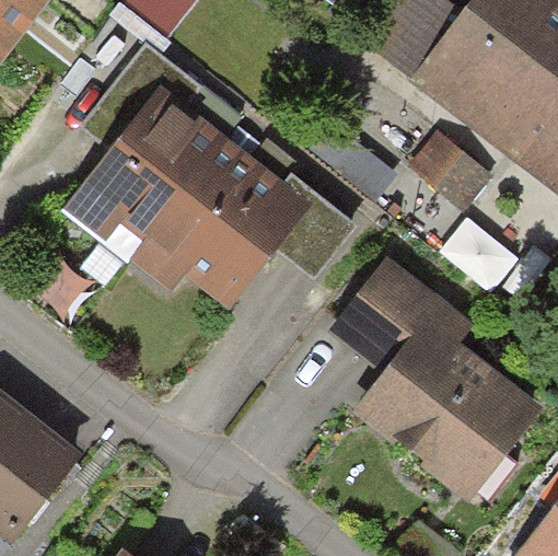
[(0,60),(47,0),(0,0),(0,60)]
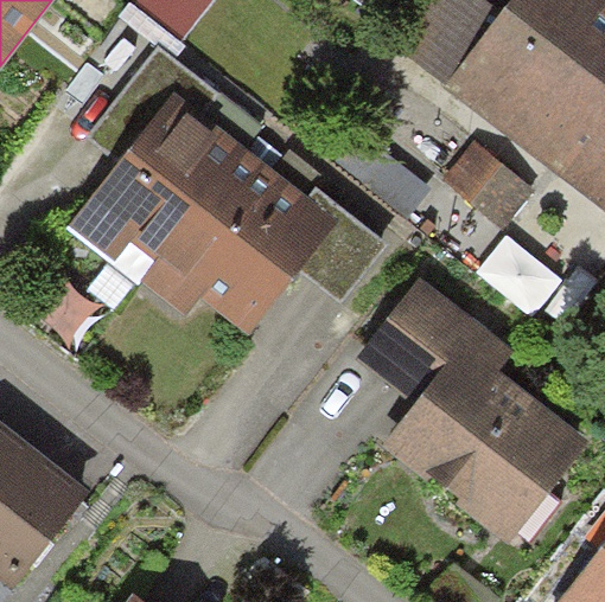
[(352,0),(365,10),(373,0),(352,0)]
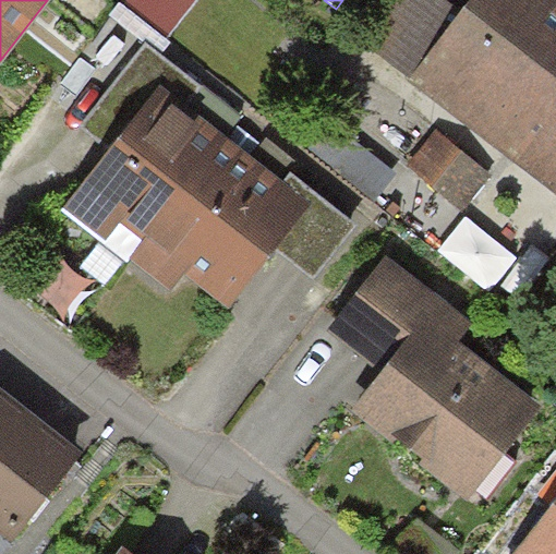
[(412,74),(461,10),(448,0),(375,0),(353,31),(412,74)]
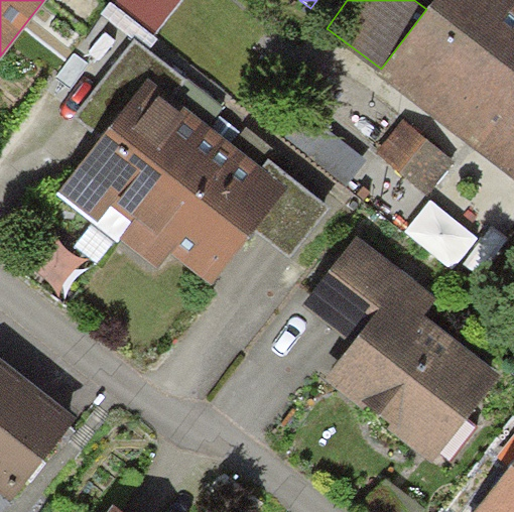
[(513,1),(512,0),(432,0),(426,9),(381,69),(377,75),(513,176),(513,1)]
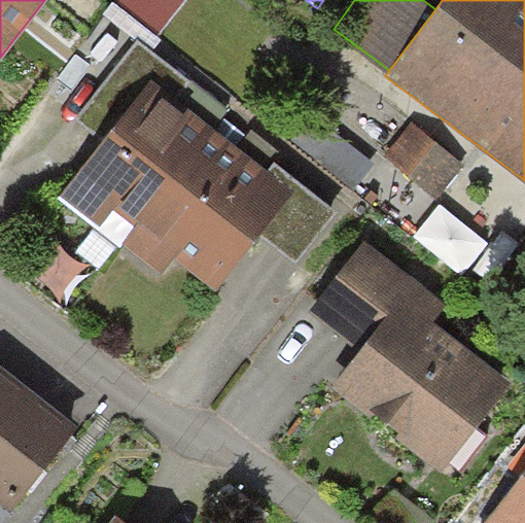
[(149,80),(172,99),(187,79),(137,39),(73,118),(101,141),(149,80)]
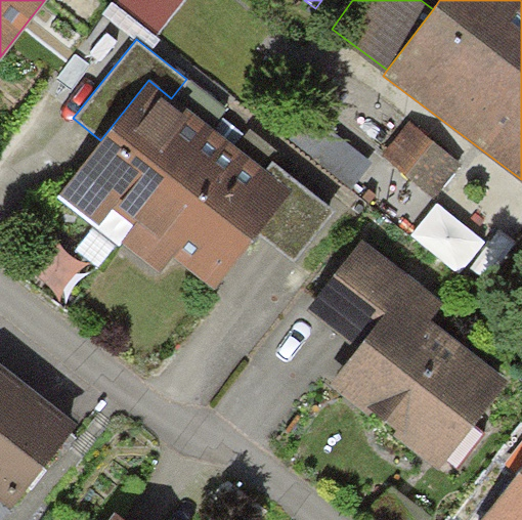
[(171,98),(148,80),(100,140),(94,148),(59,192),(160,271),(172,256),(213,287),(247,244),(256,231),(289,189),(264,171),(171,98)]
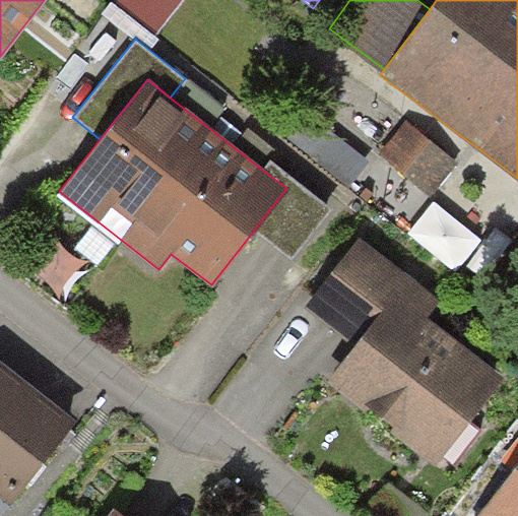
[(454,160),(404,121),(379,152),(429,192),(454,160)]
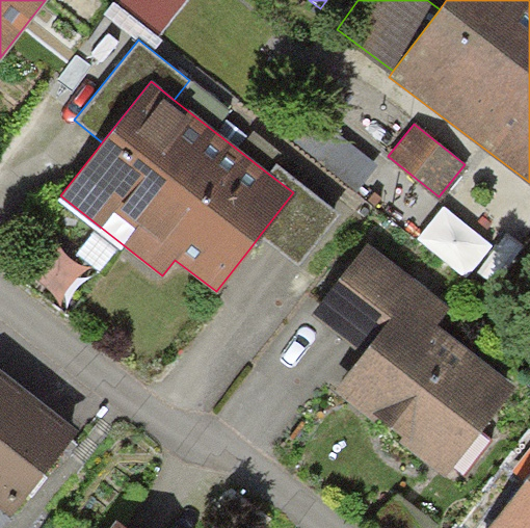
[(275,163),(268,174),(293,192),(260,235),(298,265),(339,214),(275,163)]
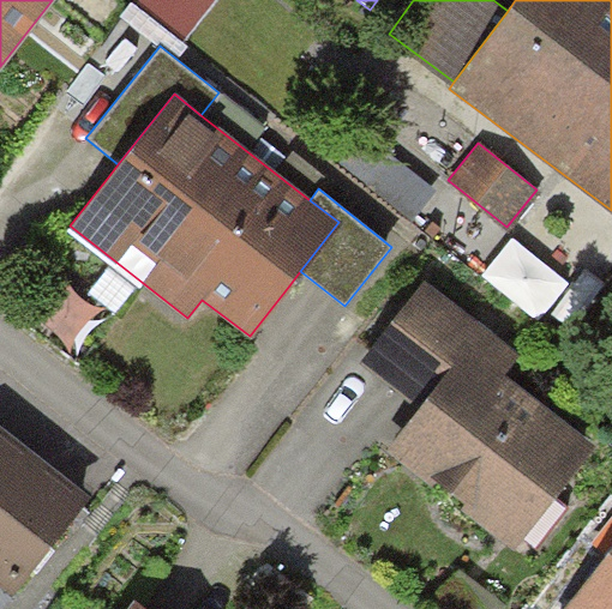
[(520,242),(495,277),(555,320),(580,285),(520,242)]
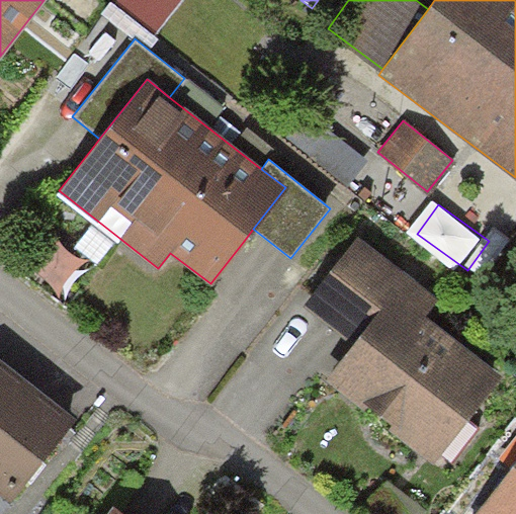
[(406,274),(356,236),(304,305),(353,343),(406,274)]
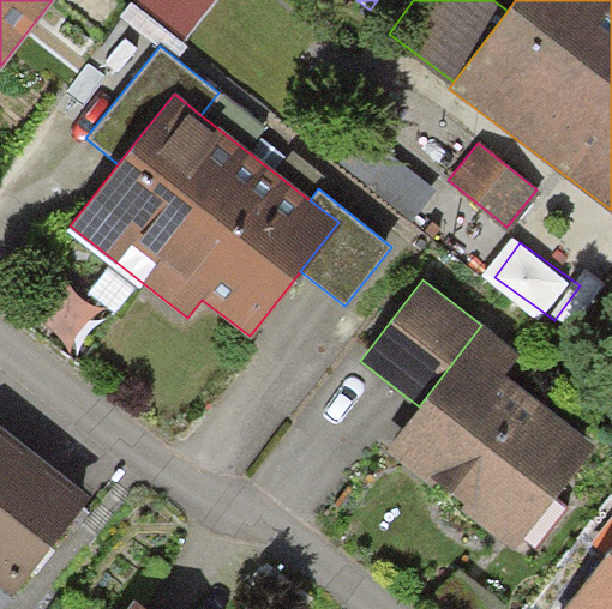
[(411,418),(388,448),(463,506),(461,508),(515,549),(594,445),(502,374),(519,354),(481,325),(419,406),(411,418)]
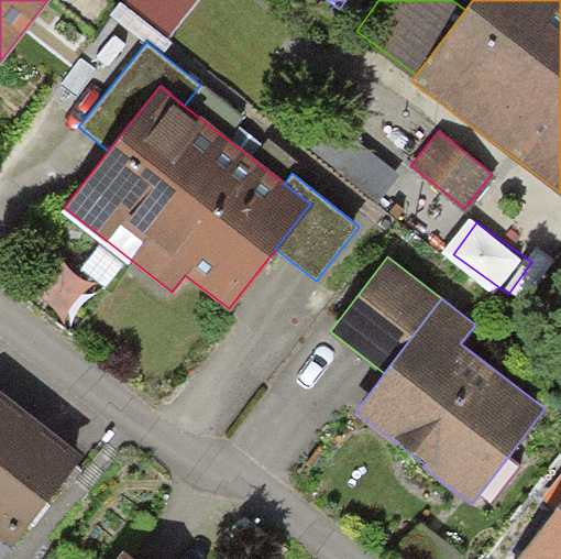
[(81,458),(0,392),(0,538),(10,547),(43,506),(81,458)]
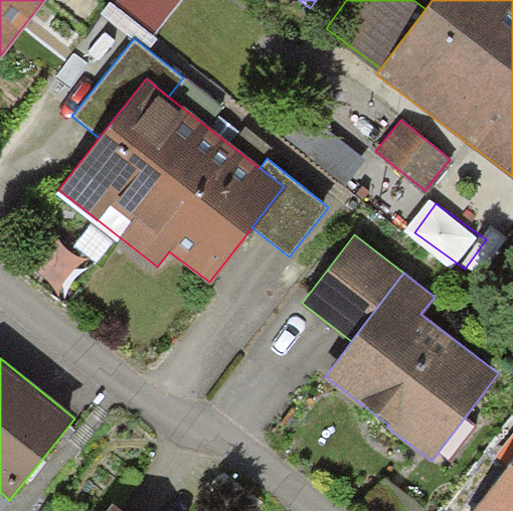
[(512,510),(512,457),(470,510),(512,510)]
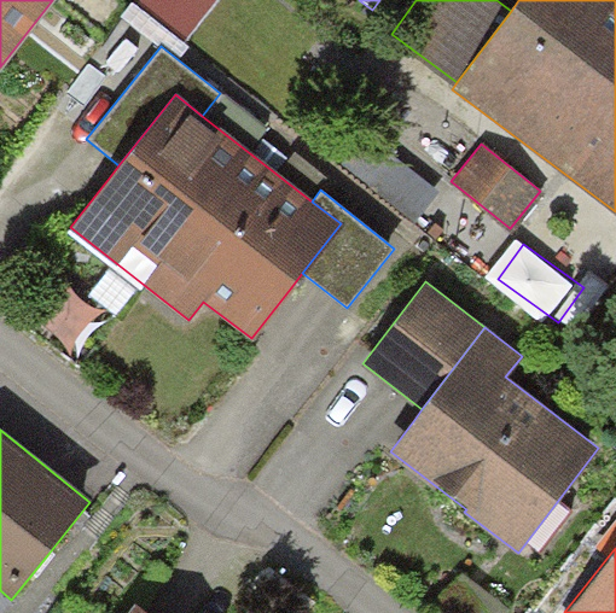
All buildings are outlined.
